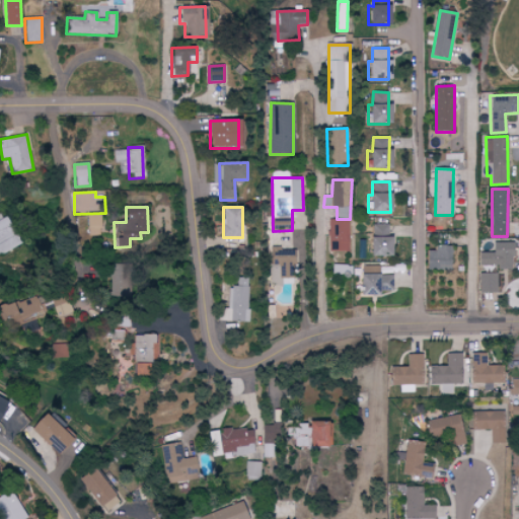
[(0,254),(20,244),(2,212),(0,212),(0,254)]
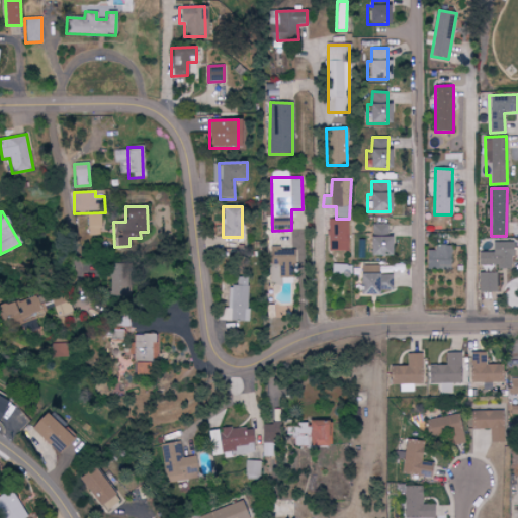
[(101,235),(100,214),(88,214),(88,236),(101,235)]
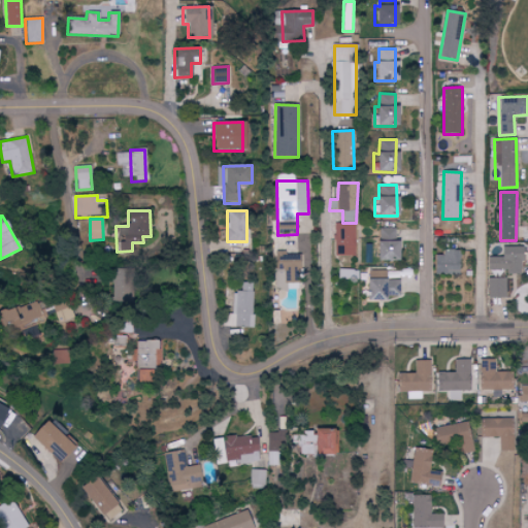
[(356,224),(334,224),(333,257),(355,257),(356,224)]
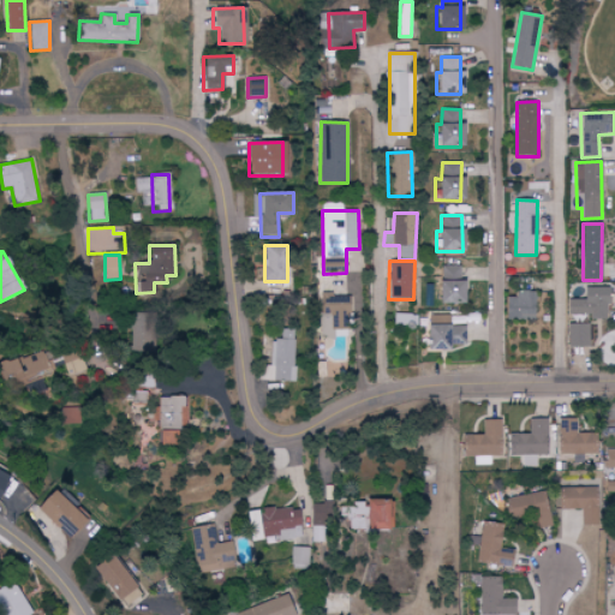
[(461,267),(443,267),(443,282),(437,282),(437,304),(461,304),(461,267)]
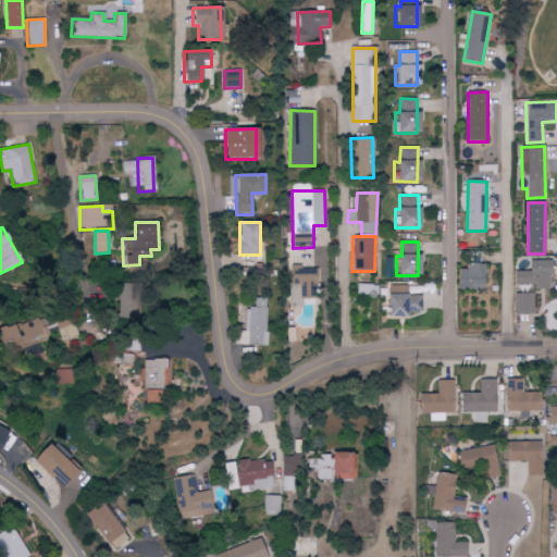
[(549,260),(528,261),(528,271),(514,272),(514,285),(535,285),(535,291),(549,289),(549,260)]
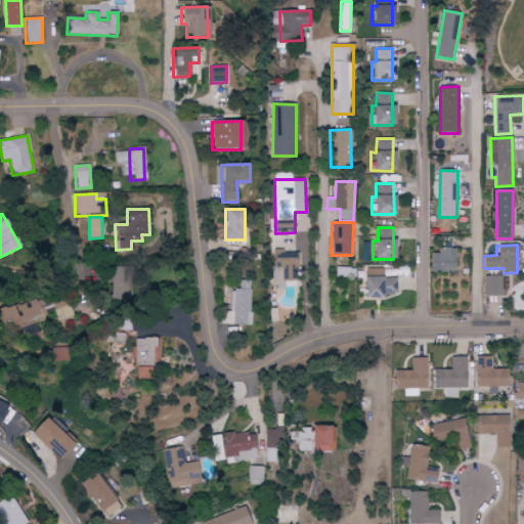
[(299,253),(285,253),(285,251),(275,250),(274,290),(286,290),(287,280),(298,280),(299,253)]
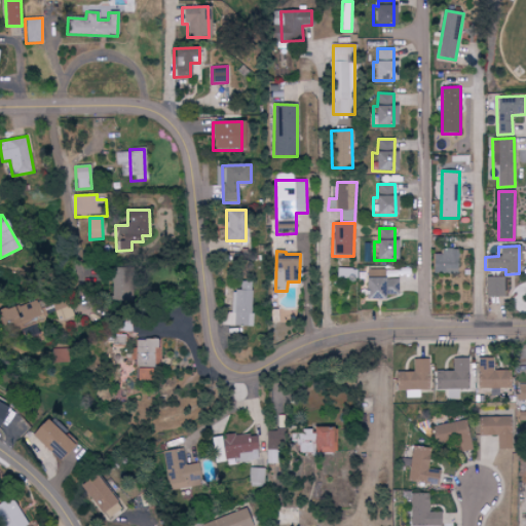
[(436,271),(459,271),(459,251),(436,251),(436,271)]
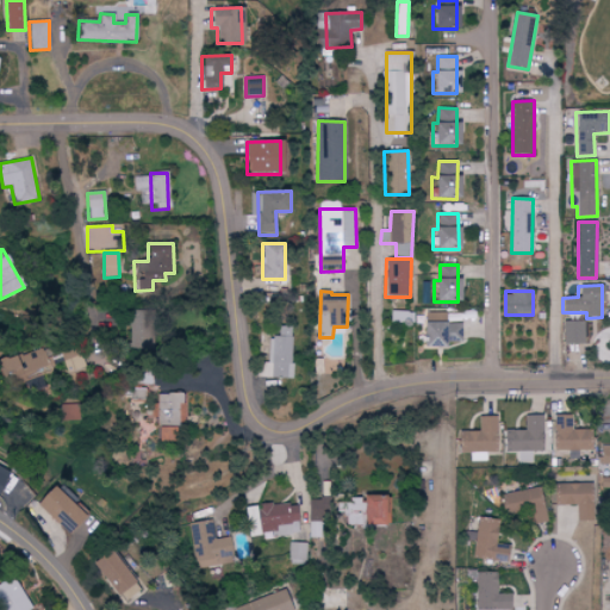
[(412,327),(414,312),(391,312),(391,327),(412,327)]
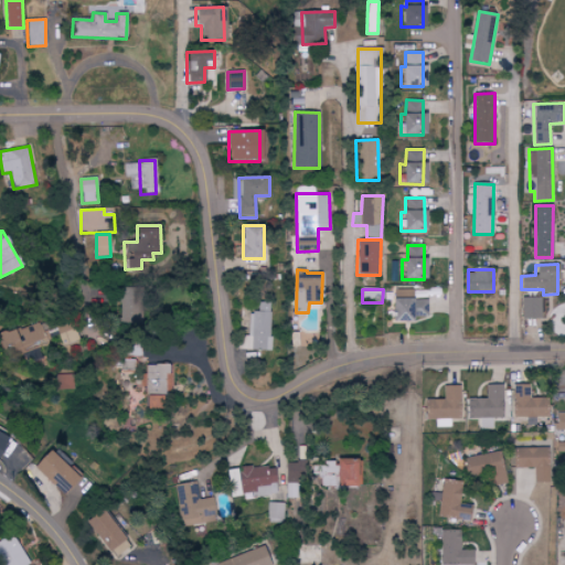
[(392,322),(412,322),(412,317),(428,317),(428,300),(414,300),(414,290),(393,290),(392,322)]
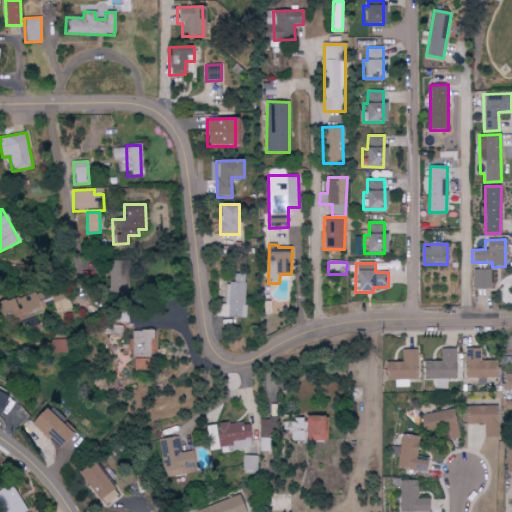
[(490,270),(474,270),(474,289),(491,289),(490,270)]
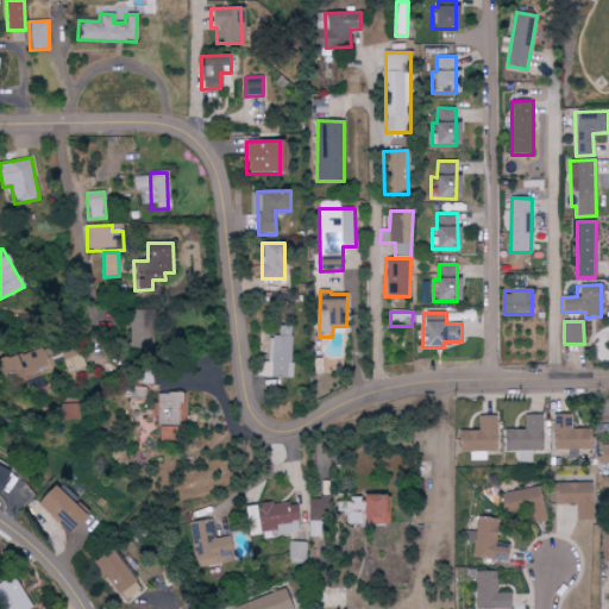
[(295,327),(281,327),(281,337),(270,337),(269,364),(258,364),(257,376),(292,378),(295,327)]
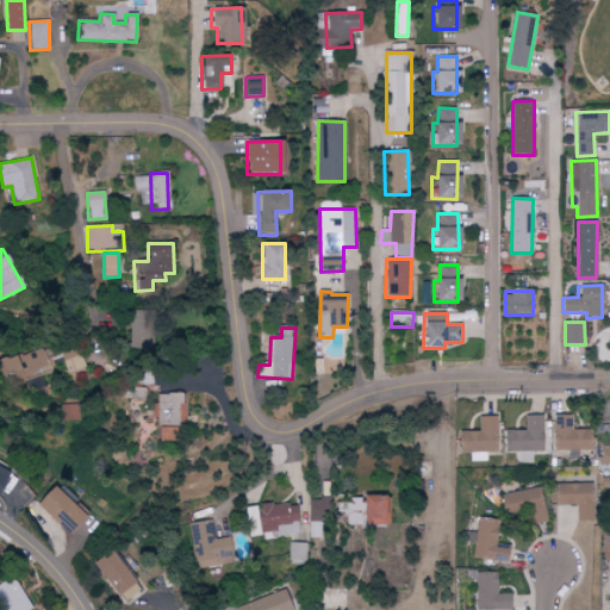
[(0,366),(2,378),(50,368),(47,349),(0,359),(0,366)]
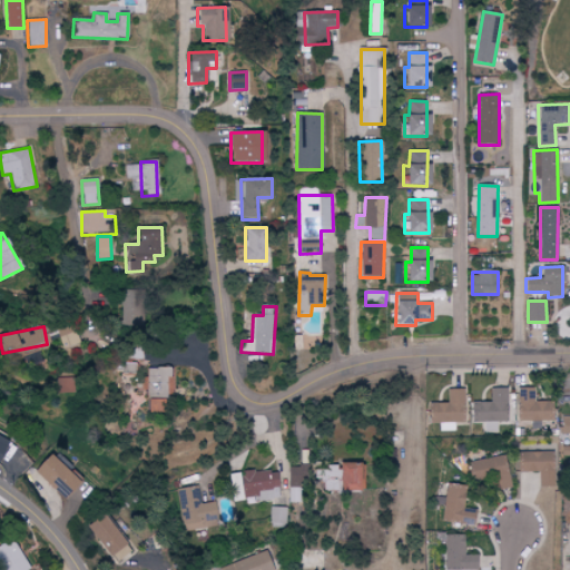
[(78,326),(59,332),(64,349),(82,343),(78,326)]
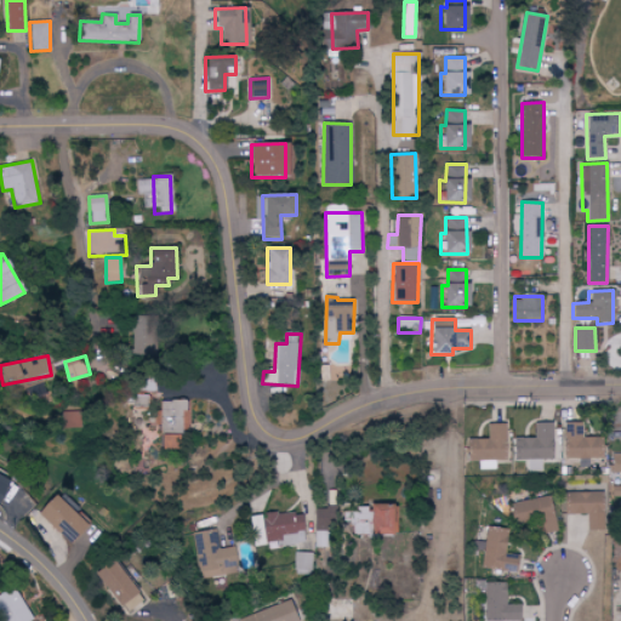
[(186,432),(186,402),(151,400),(151,396),(136,396),(136,426),(154,426),(154,432),(186,432)]
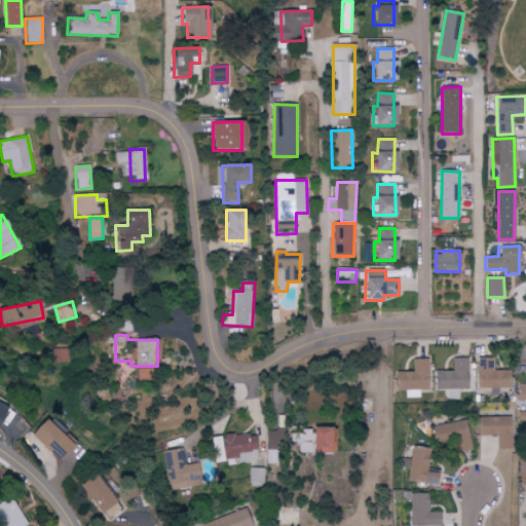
[(71,362),(70,354),(55,357),(57,364),(71,362)]
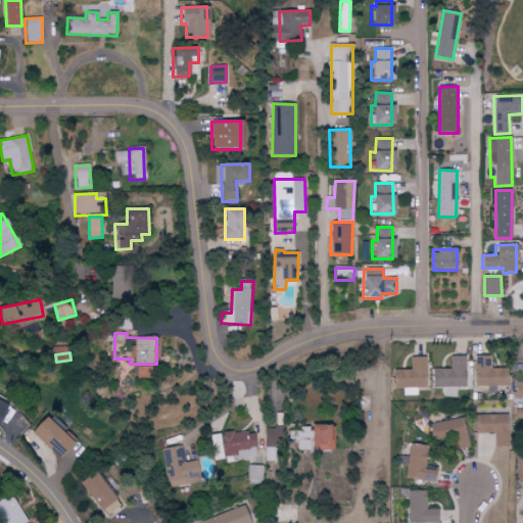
[(432,369),(432,387),(443,386),(444,397),(456,397),(455,387),(466,386),(465,355),(449,355),(449,368),(432,369)]
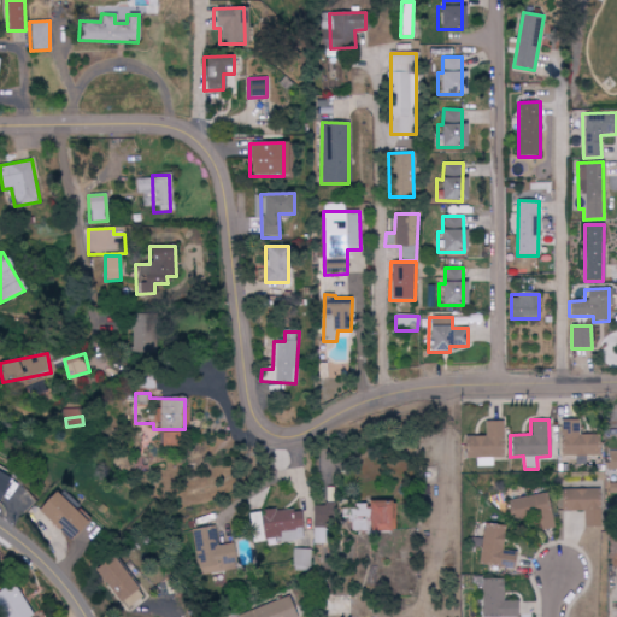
[(501,421),(483,421),(483,436),(464,436),(464,458),(475,458),(475,466),(491,466),(491,457),(501,457),(501,421)]
